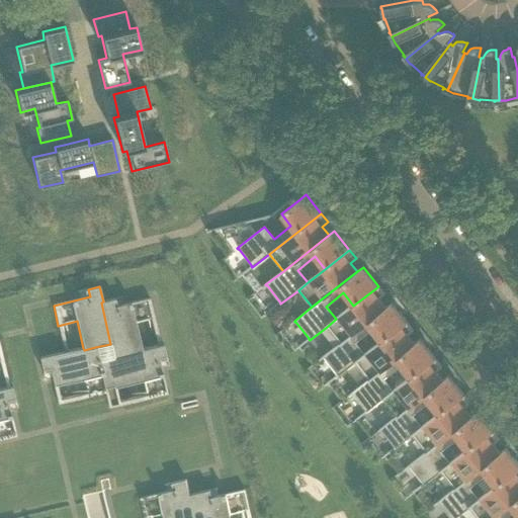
[(336,319),(327,327),(340,343),(385,308),(379,299),(384,294),(378,286),(353,306),(336,319)]
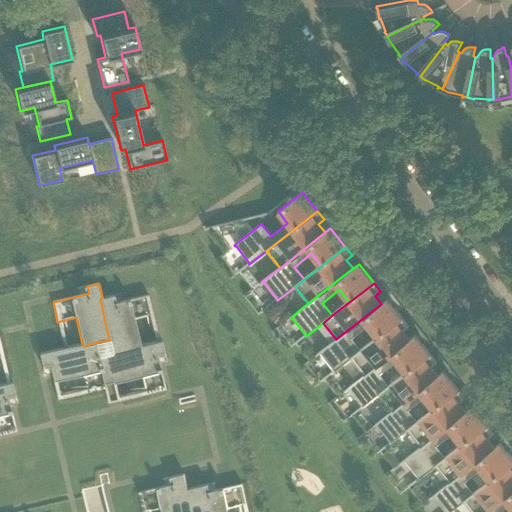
[(109,340),(112,353),(140,346),(134,319),(152,315),(148,295),(111,304),(110,296),(102,298),(100,299),(109,340)]
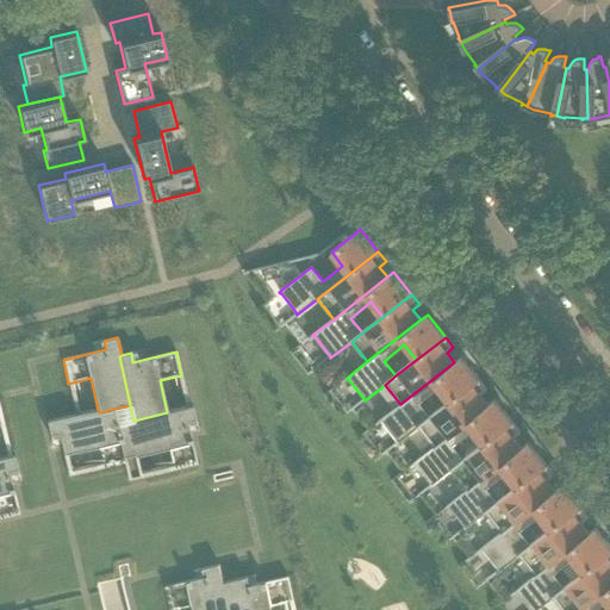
[(400,404),(380,421),(381,422),(383,421),(398,441),(397,442),(398,443),(418,428),(430,418),(418,404),(439,387),(449,403),(479,379),(461,358),(454,362),(400,404)]
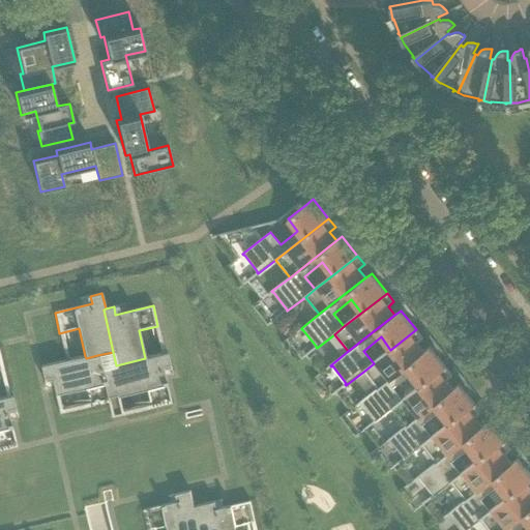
[(374,363),(363,372),(377,388),(423,352),(417,343),(422,339),(416,329),(390,350),(374,363)]
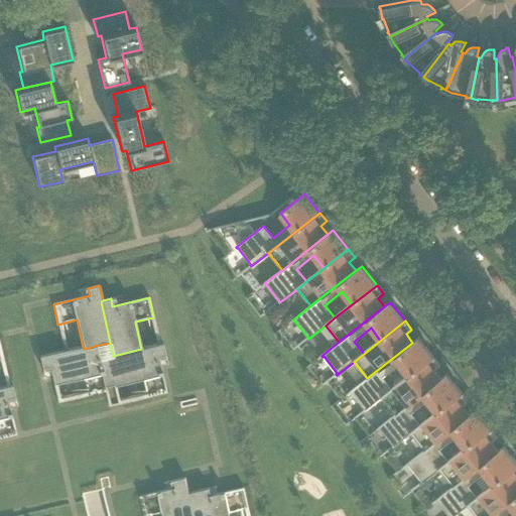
[(367,378),(350,392),(351,393),(352,392),(365,409),(364,410),(365,411),(382,397),(392,390),(382,378),(399,364),(409,377),(433,357),(418,338),(412,343),(367,378)]
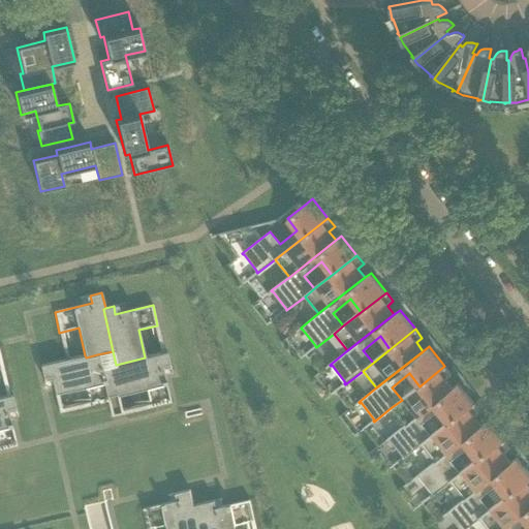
[(117,367),(101,370),(109,401),(107,401),(112,417),(123,414),(118,395),(146,389),(150,407),(170,403),(161,366),(169,364),(166,352),(145,358),(116,365),(117,367)]
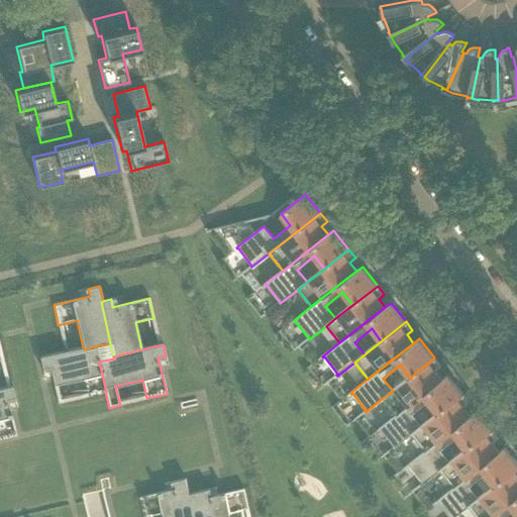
[(88,396),(105,392),(106,392),(99,362),(95,346),(84,349),(83,347),(39,357),(41,369),(49,367),(54,385),(83,378),(88,396)]
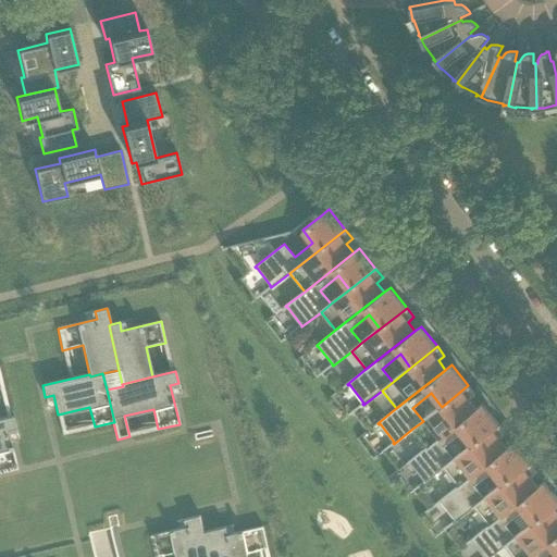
[(423,421),(412,429),(426,447),(477,409),(469,399),(475,395),(468,385),(442,407),(423,421)]
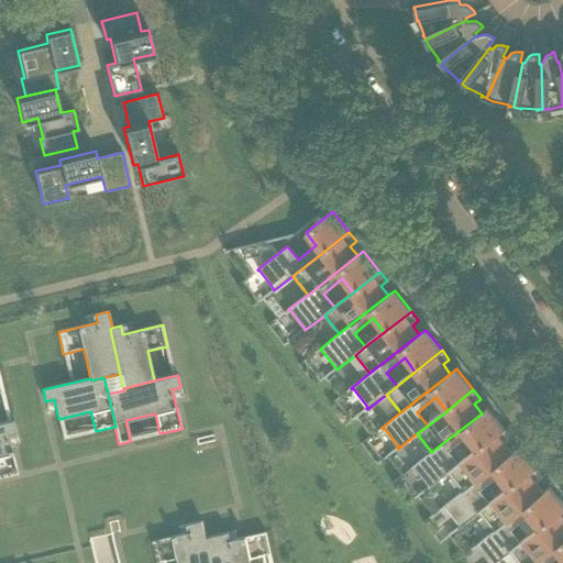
[(431,452),(412,467),(414,468),(415,467),(429,486),(428,487),(429,488),(448,473),(459,465),(448,451),(466,437),(477,450),(504,429),(487,408),(482,414),(431,452)]
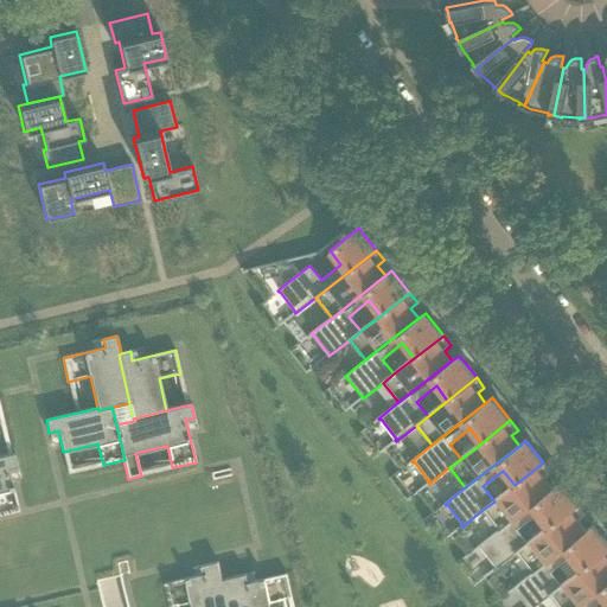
[(0,516),(19,511),(8,468),(17,466),(14,453),(0,457),(0,516)]
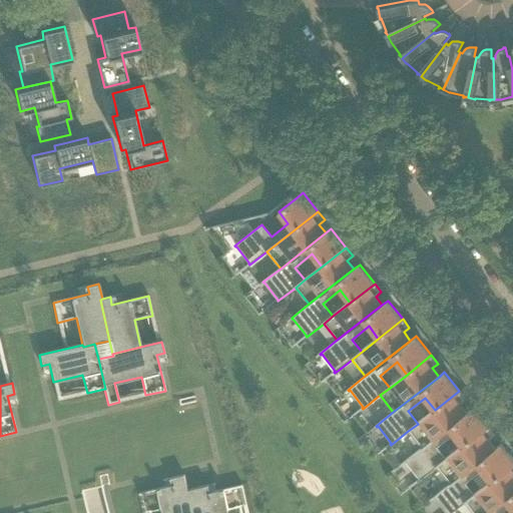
[(418,424),(408,431),(422,448),(467,412),(460,404),(466,400),(459,391),(435,410),(418,424)]
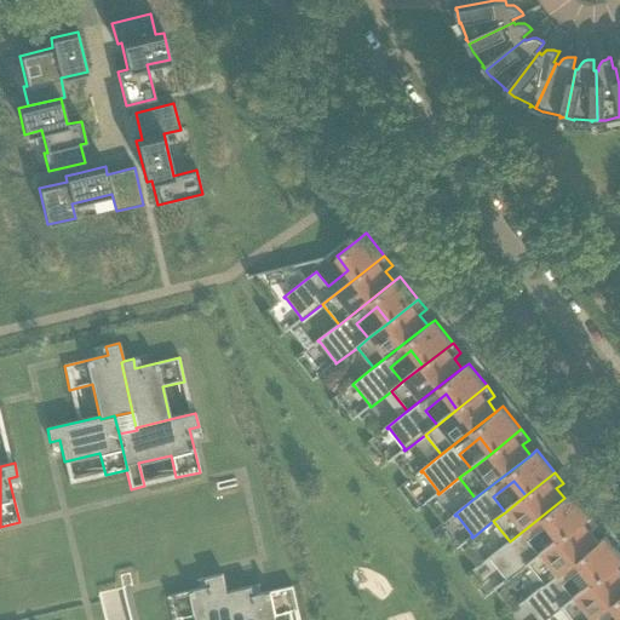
[(510,541),(488,557),(489,560),(491,558),(506,579),(506,581),(528,564),(539,556),(527,540),(547,524),(560,539),(589,516),(570,493),(564,498),(510,541)]
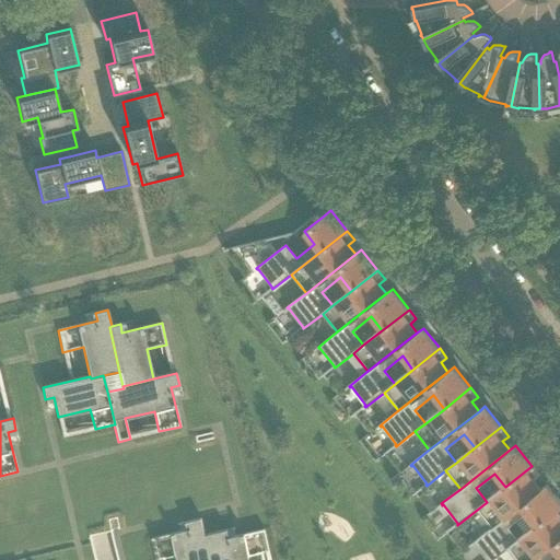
[(487,502),(477,510),(491,528),(540,489),(533,480),(539,476),(532,466),(505,487),(487,502)]
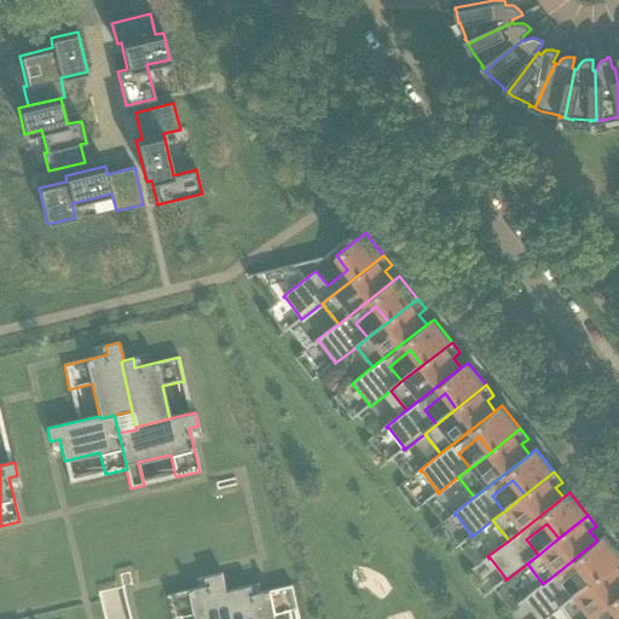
[(543,584),(522,600),(524,602),(524,601),(538,618),(545,618),(561,607),(573,597),(561,583),(582,567),(593,582),(618,561),(618,554),(605,536),(597,541),(543,584)]
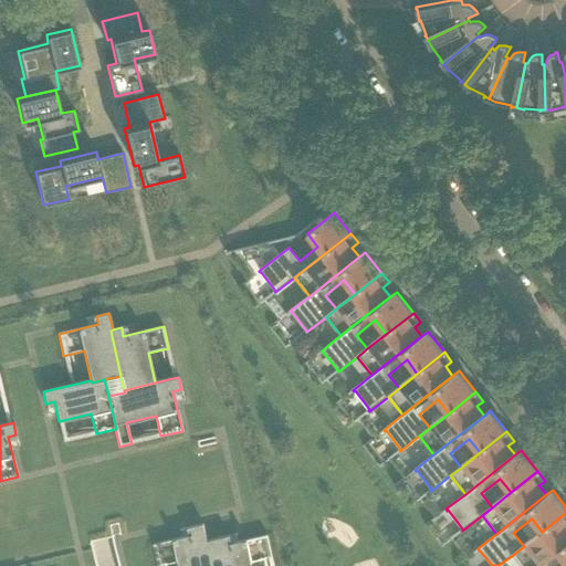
[(524,546),(513,555),(521,565),(536,565),(565,543),(565,513),(542,532),(524,546)]
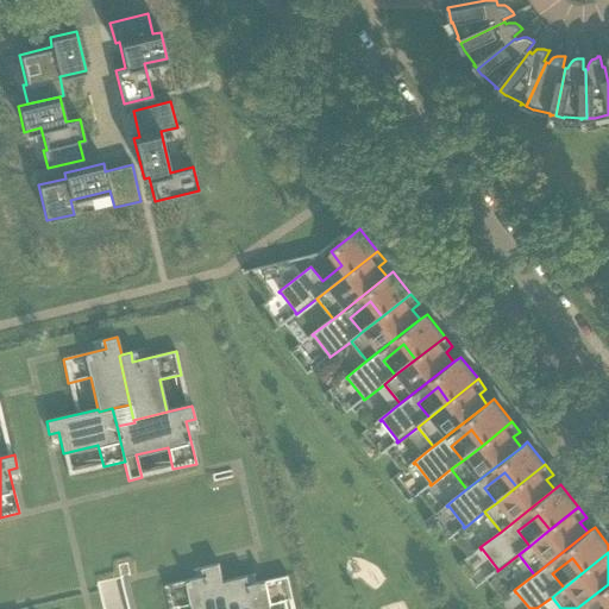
[(170,608),(171,608),(193,604),(193,608),(228,608),(223,582),(219,564),(206,567),(208,576),(165,586),(170,608)]
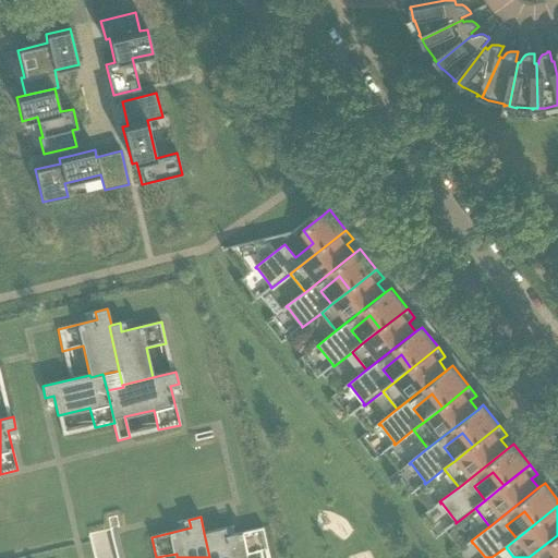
[(254,557),(253,553),(268,549),(264,528),(223,537),(222,529),(204,533),(209,557),(254,557)]
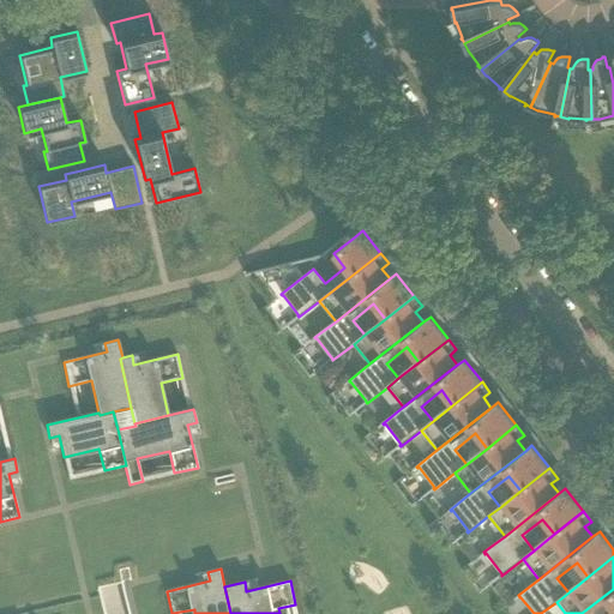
[(613,589),(582,613),(599,613),(611,606),(613,609),(613,589)]
